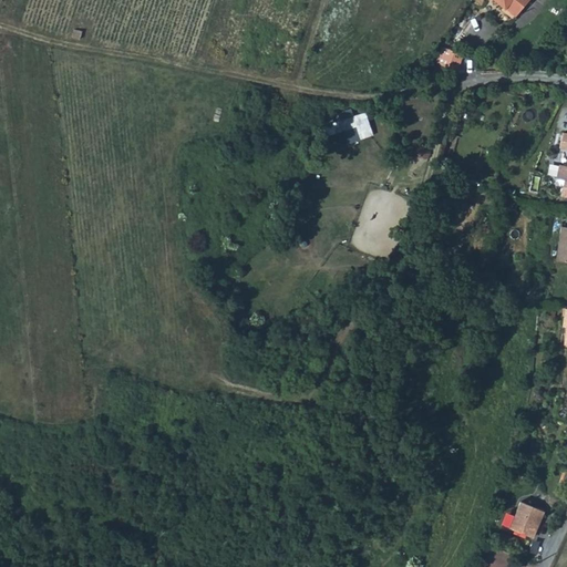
[(494,0),(515,16),(528,0),(494,0)]
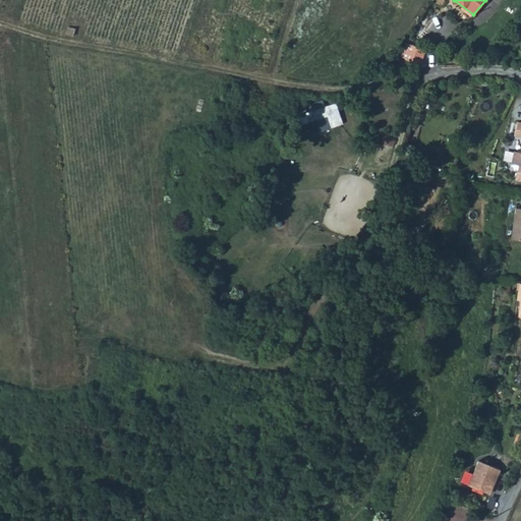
[(419,24),(431,32),(441,17),(429,10),(419,24)]
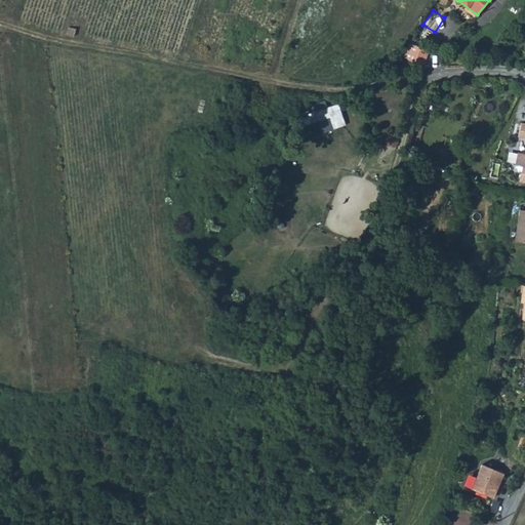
[(418,25),(416,28),(431,37),(435,32),(422,25),(420,28),(418,25)]
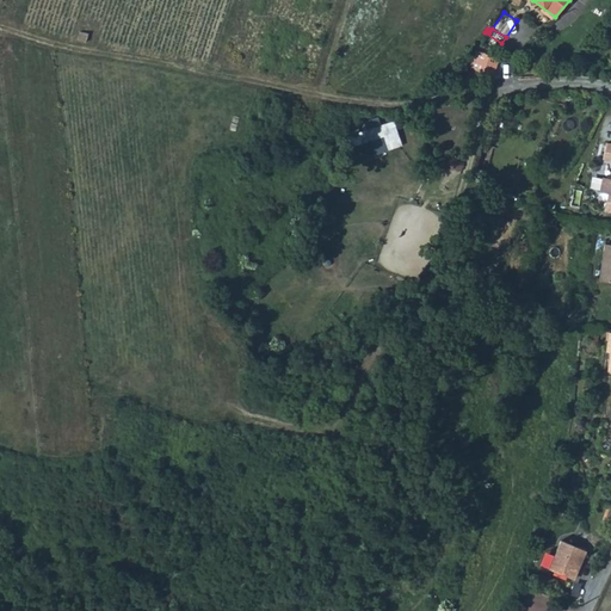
[(475,51),(468,68),(479,72),(476,78),(483,80),(486,73),(493,75),(498,60),(475,51)]
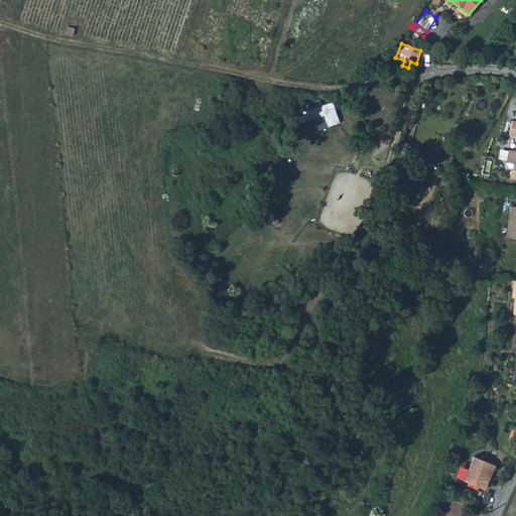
[(308,110),(313,120),(324,116),(329,129),(343,123),(337,110),(333,112),(329,102),(308,110)]
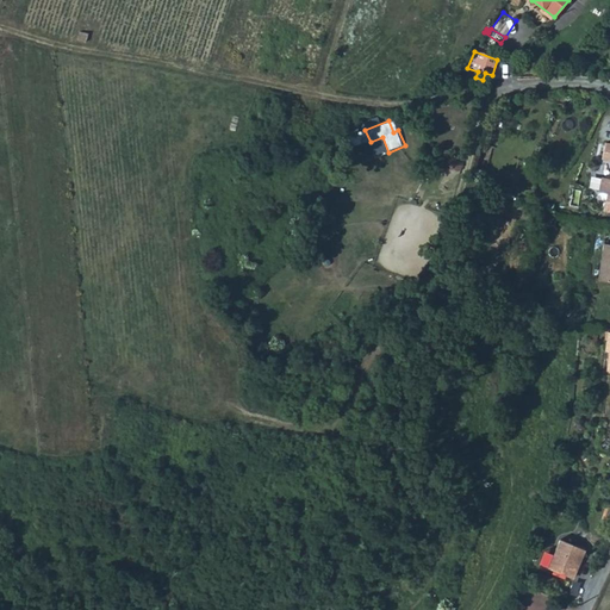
[(450,173),(462,172),(462,157),(450,157),(450,160),(443,160),(443,169),(450,169),(450,173)]
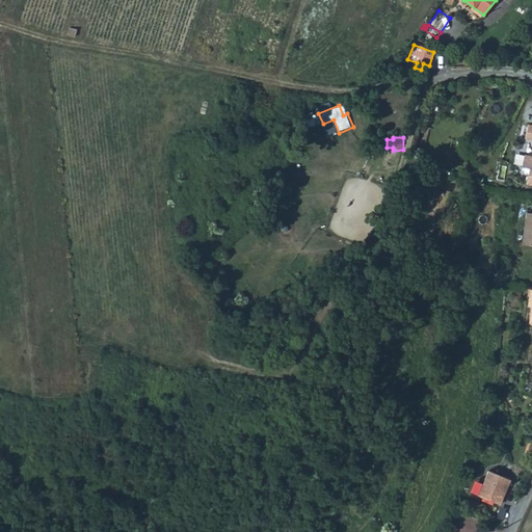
[(513,480),(493,471),(481,495),(502,505),(513,480)]
